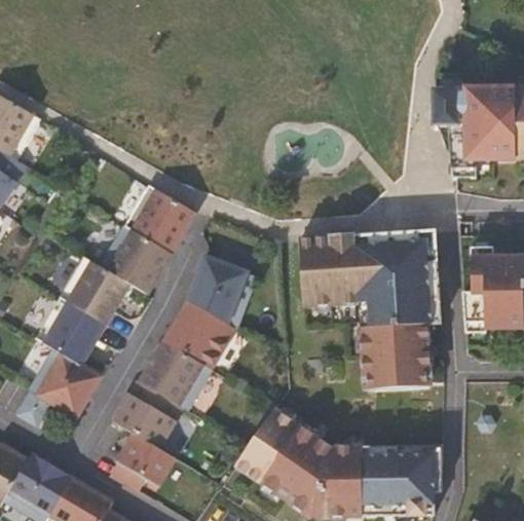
[(523,84),(466,85),(466,88),(456,88),(456,100),(434,100),(434,121),(448,121),(451,165),(476,164),(476,156),(523,155),(523,84)]
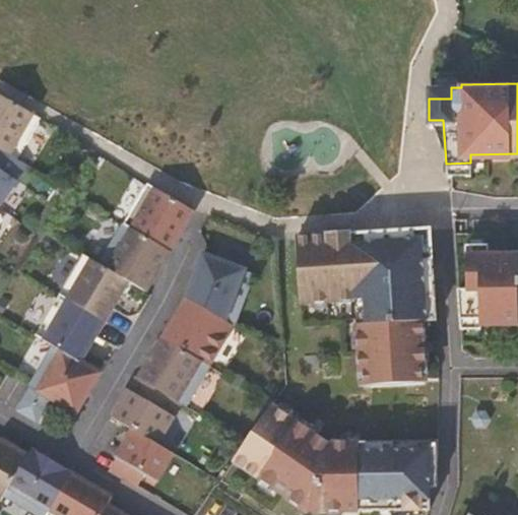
[(429,87),(429,99),(451,99),(451,87),(429,87)]
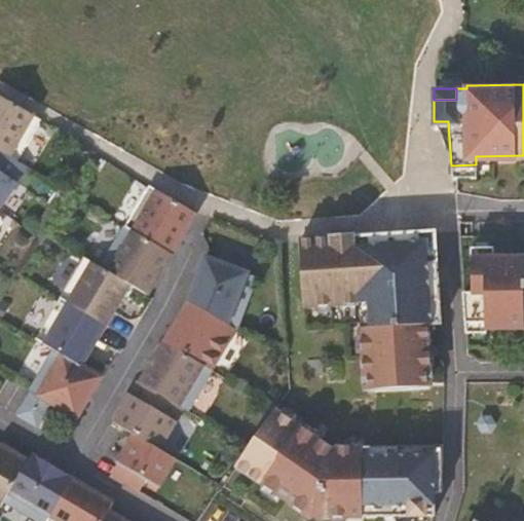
[(32,112),(0,94),(0,149),(13,157),(37,115),(32,112)]
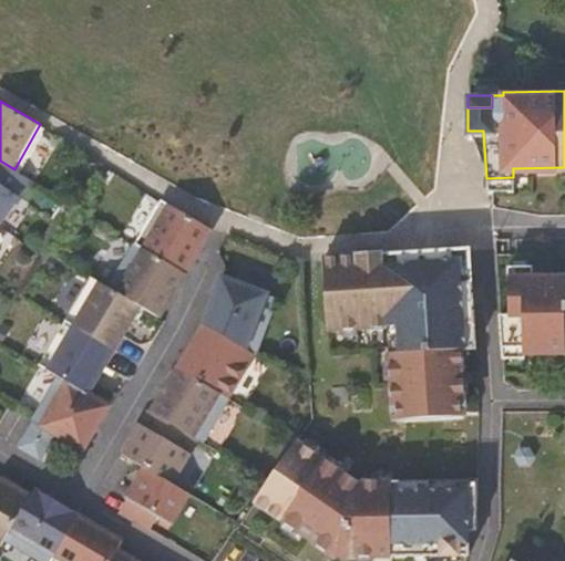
[(14,169),(0,160),(0,206),(20,173),(14,169)]
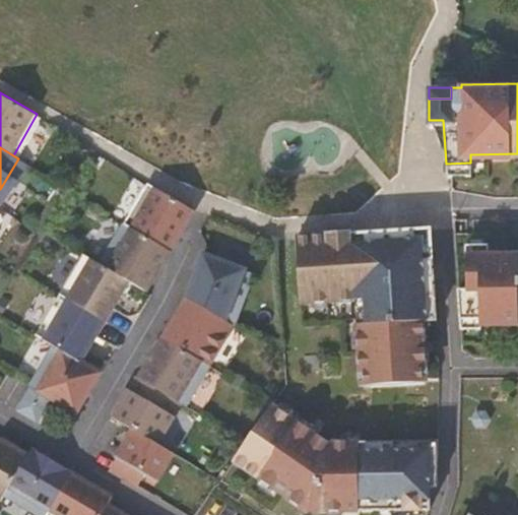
[(470,163),(446,164),(447,173),(470,172),(470,163)]
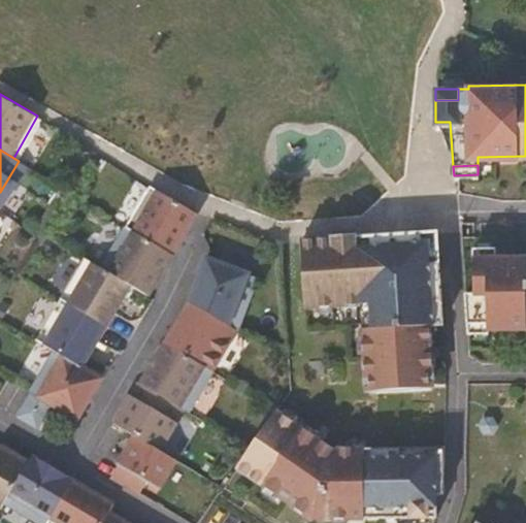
[(148,183),(123,225),(170,252),(194,210),(148,183)]
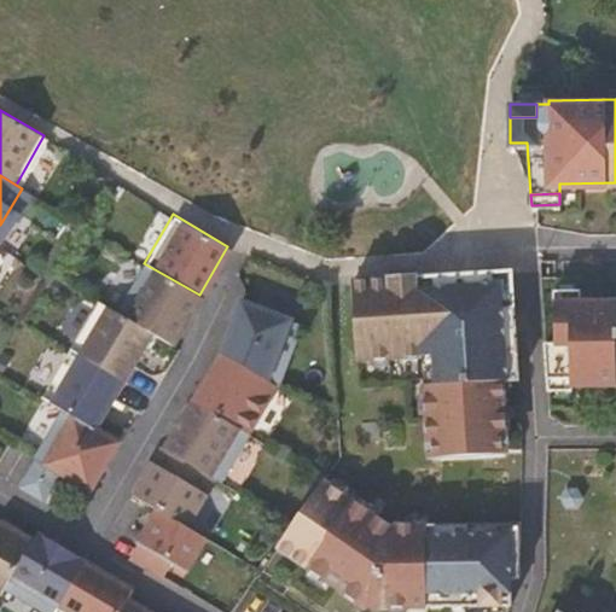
[(164,338),(170,342),(199,295),(144,263),(116,310),(151,331),(164,338)]
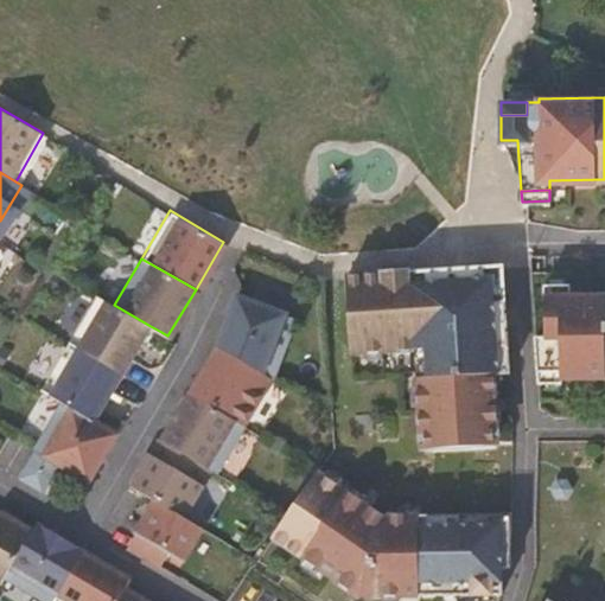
[(508,370),(501,263),(345,273),(349,327),(355,327),(356,350),(426,346),(427,375),(416,376),(420,428),(425,427),(426,447),(494,443),(492,427),(497,427),(494,371),(508,370)]
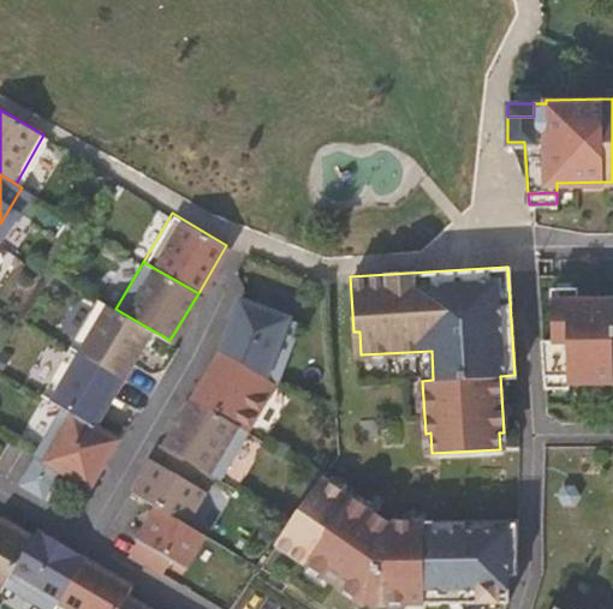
[(612,297),(577,298),(577,287),(551,287),(551,340),(540,340),(542,366),(542,375),(566,375),(566,383),(612,382),(612,297)]
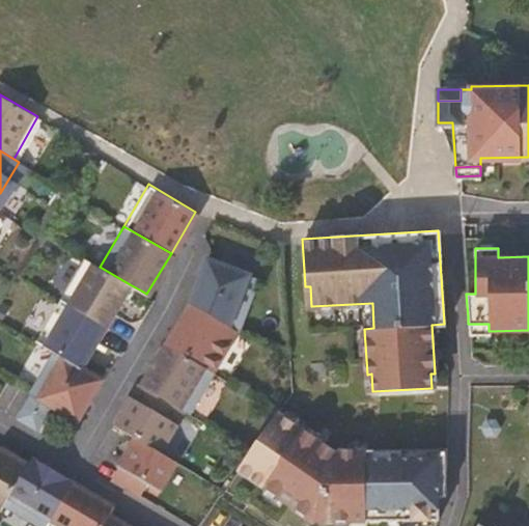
[(83,256),(58,299),(105,326),(130,284),(100,267),(83,256)]
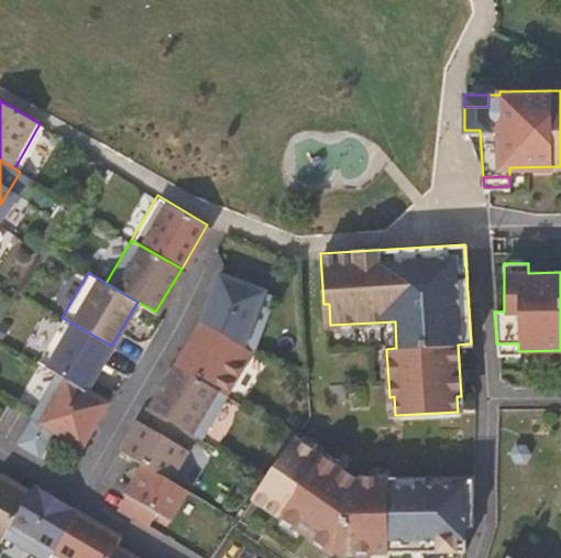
[(272,293),(218,272),(199,319),(249,349),(250,349),(272,293)]
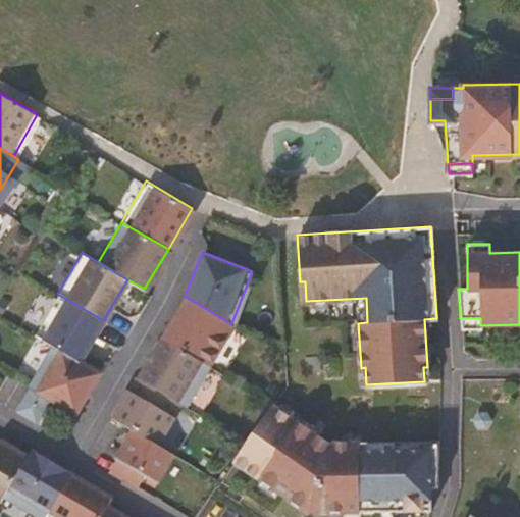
[(57,294),(33,333),(51,345),(79,361),(103,320),(57,294)]
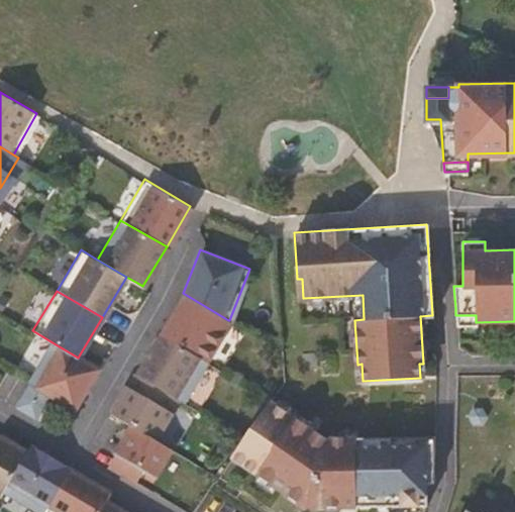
[(228,320),(183,293),(160,333),(205,361),(228,320)]
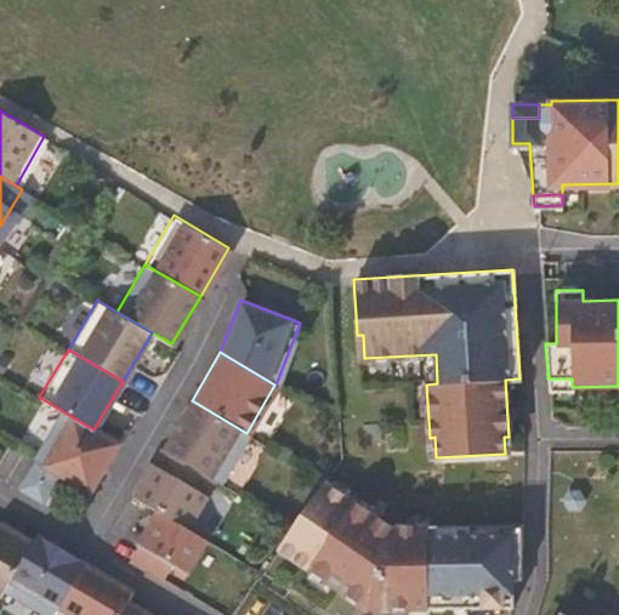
[(246,433),(192,400),(163,449),(214,479),(217,482),(246,433)]
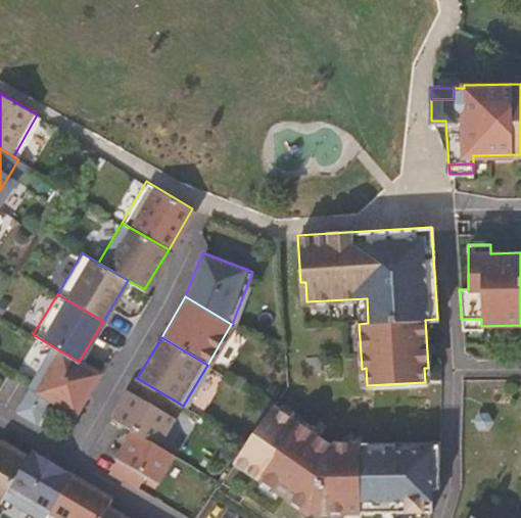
[(51,345),(28,386),(47,398),(74,414),(97,373),(79,362),(51,345)]
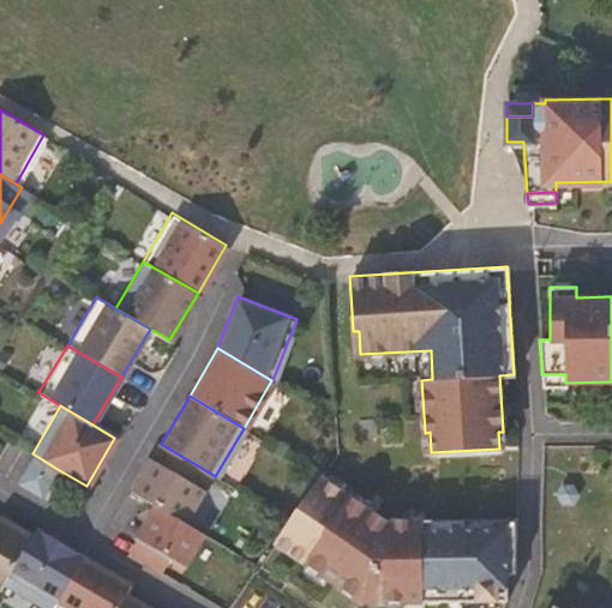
[(161,444),(157,441),(130,489),(154,505),(184,522),(211,474),(161,444)]
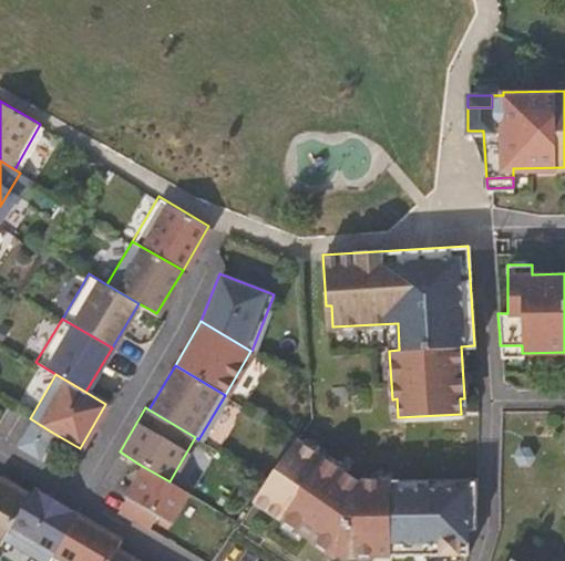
[(51,432),(30,418),(13,446),(36,459),(51,432)]
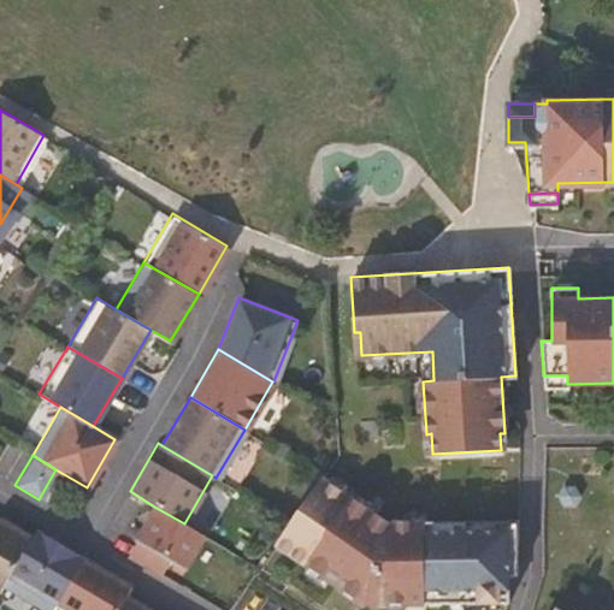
[(290,521),(275,544),(361,603),(370,592),(378,598),(378,603),(508,602),(508,574),(517,574),(519,520),(389,522),(320,475),(290,521)]
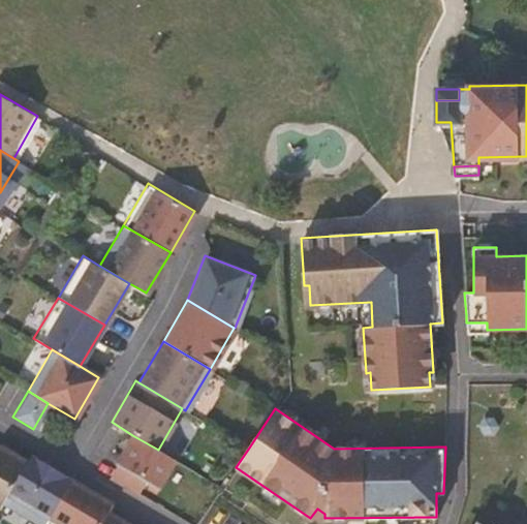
[(117,463),(109,476),(137,493),(145,480),(157,487),(174,459),(158,450),(132,435),(117,463)]
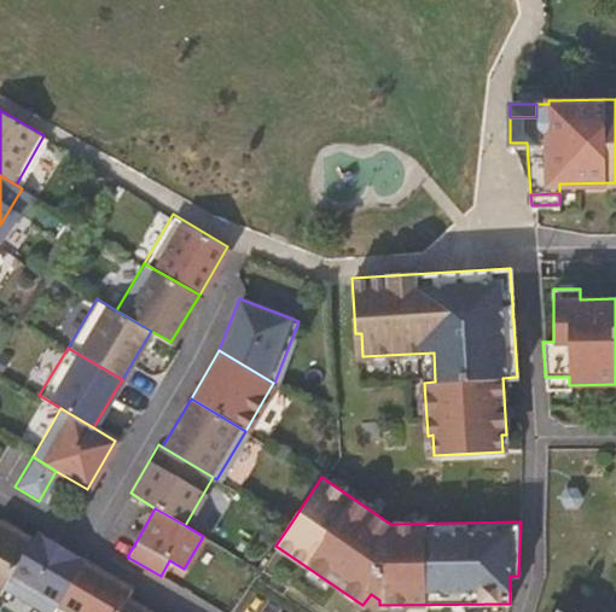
[(0,588),(1,586),(29,540),(0,523),(0,588)]
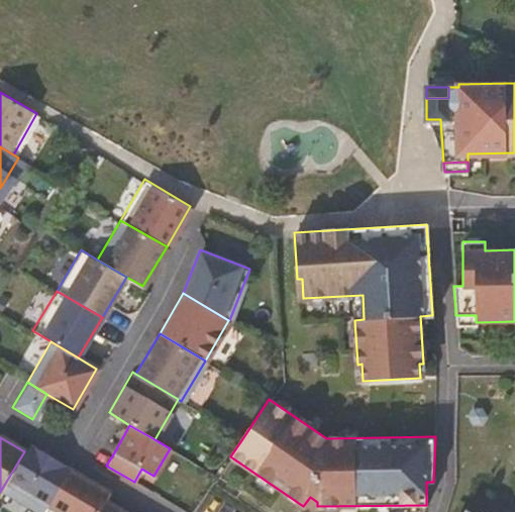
[(42,511),(69,469),(28,444),(24,451),(1,490),(39,511),(42,511)]
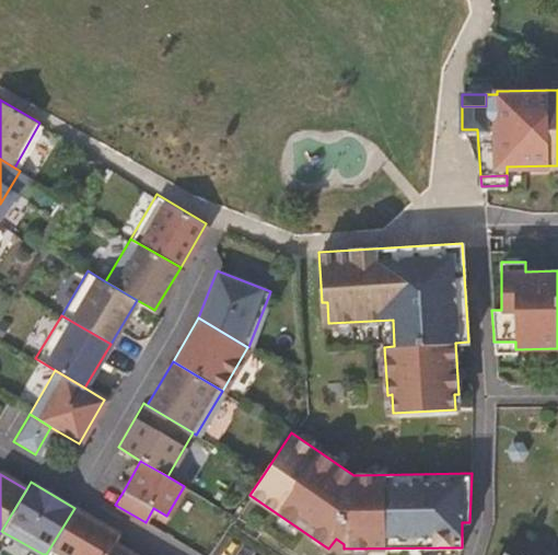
[(118,533),(74,508),(46,554),(105,554),(113,543),(118,533)]
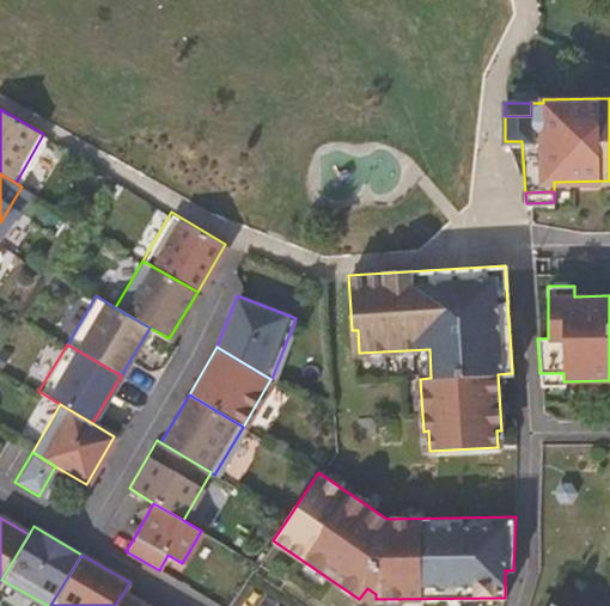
[(145,605),(123,593),(115,605),(145,605)]
